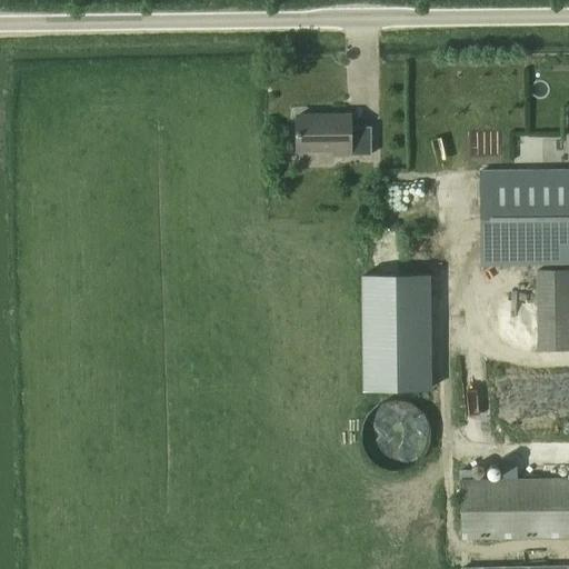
[(298,116),(298,150),(336,150),(336,155),(349,155),(371,155),(371,127),(349,126),(349,116),(298,116)]
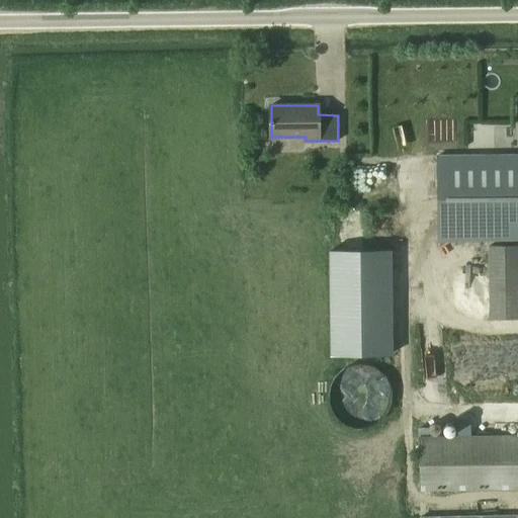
[(486,142),(487,126),(475,125),(472,141),(486,142)]
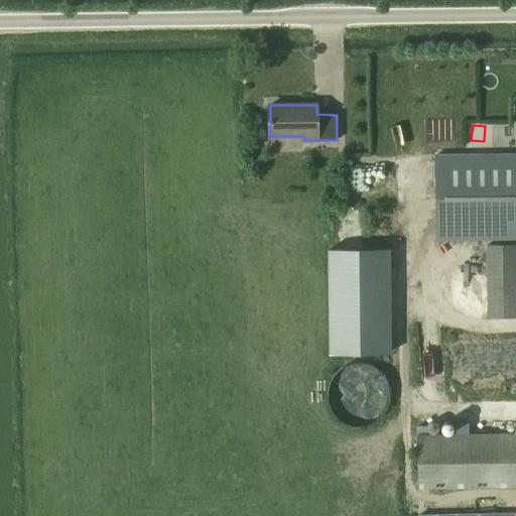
[(515,152),(435,154),(435,240),(515,240),(515,152)]
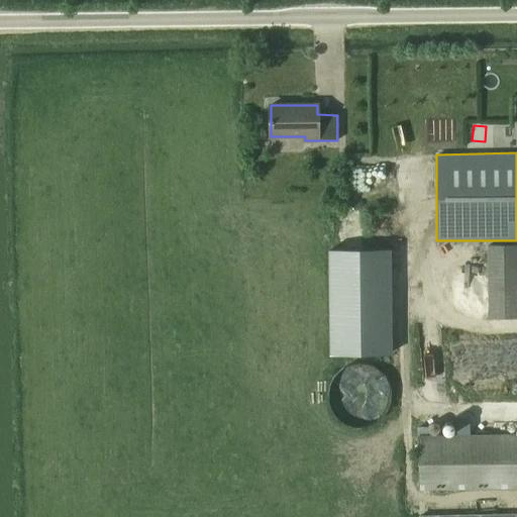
[(386,335),(386,242),(339,243),(338,336),(386,335)]
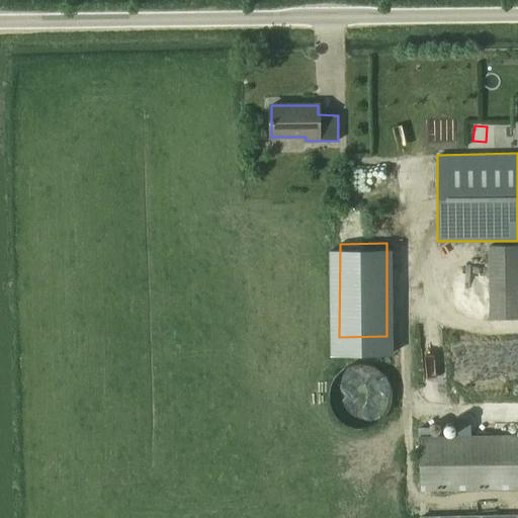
[(517,245),(489,246),(489,320),(517,319),(517,245)]
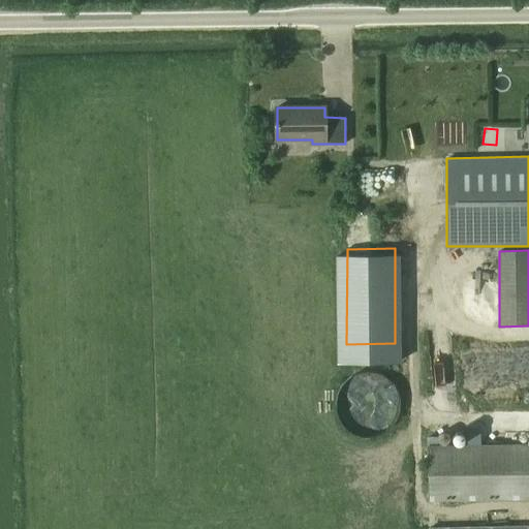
[(528,499),(528,444),(427,446),(429,501),(528,499)]
